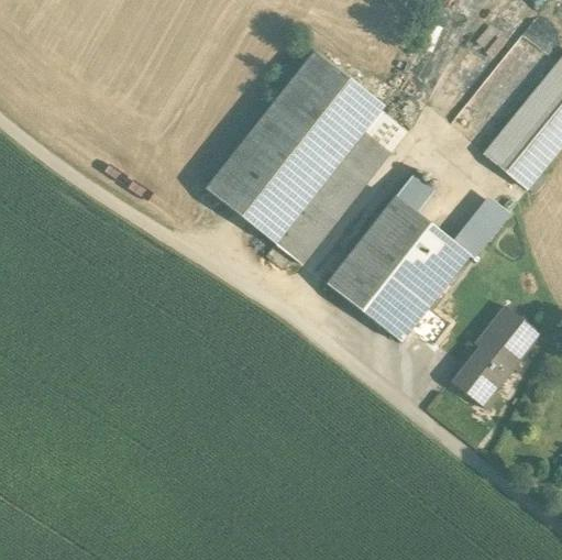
[(315,51),(206,189),(275,243),(364,131),(381,109),(384,105),(315,51)]
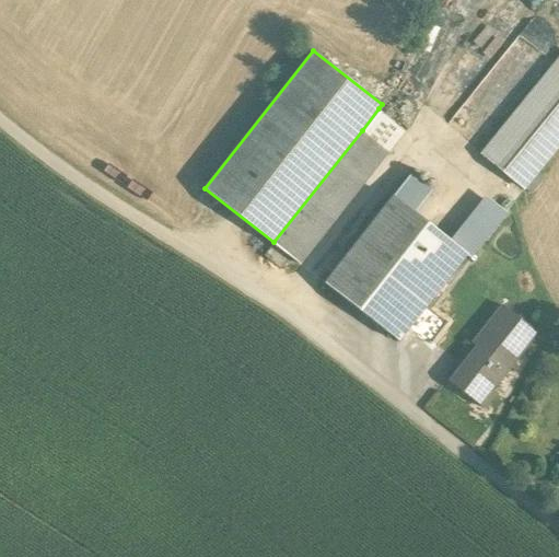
[(558,57),(481,152),(523,186),(536,170),(558,140),(558,57)]
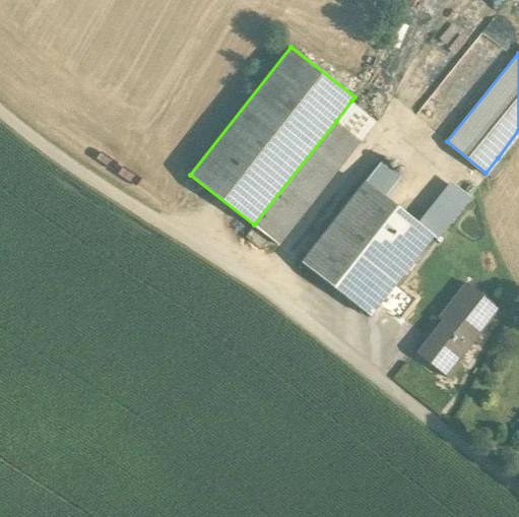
[(376,120),(351,101),(336,121),(361,140),(376,120)]
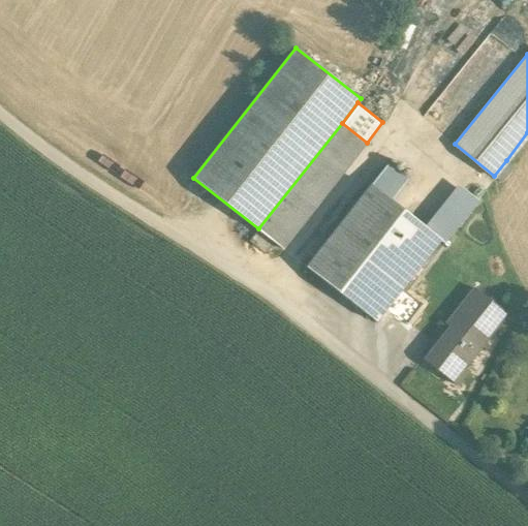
[(342,123),(258,228),(283,248),(367,143),(342,123)]
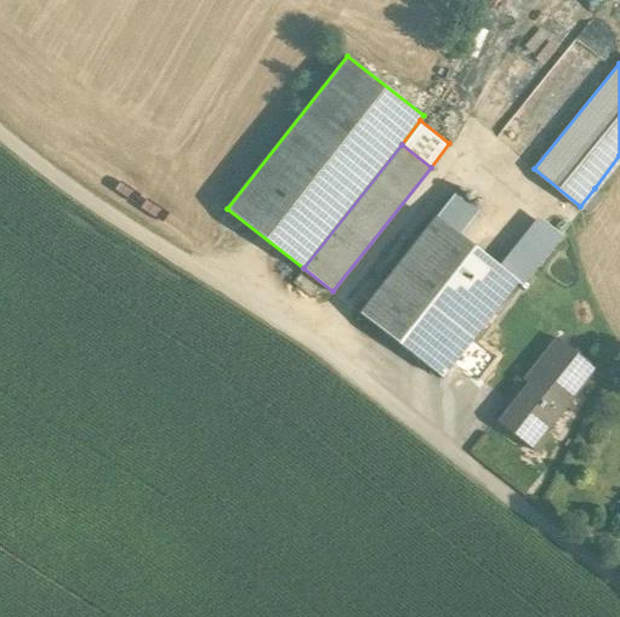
[(595,188),(580,206),(587,212),(602,194),(595,188)]
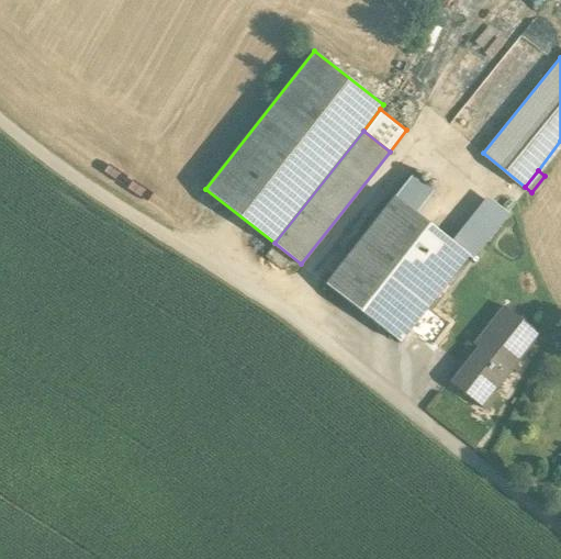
[(432,190),(411,174),(394,196),(415,211),(432,190)]
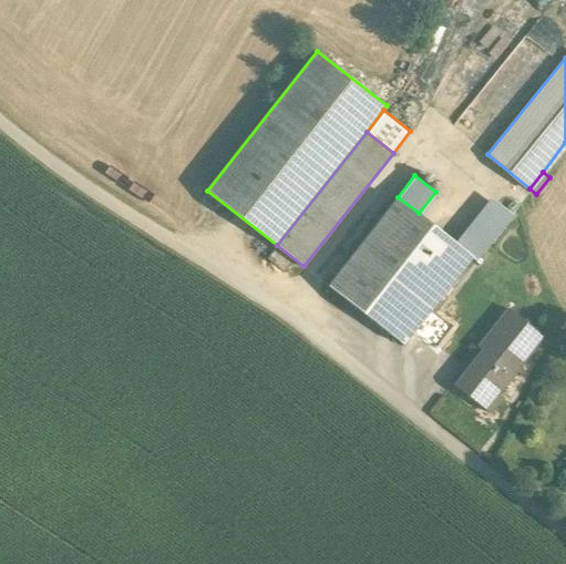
[(419,213),(398,197),(328,286),(403,344),(472,256),(461,247),(419,213)]
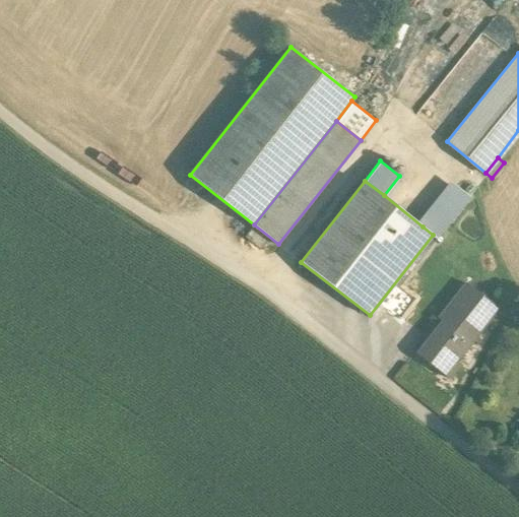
[(456,186),(423,227),(433,235),(437,238),(469,197),(456,186)]
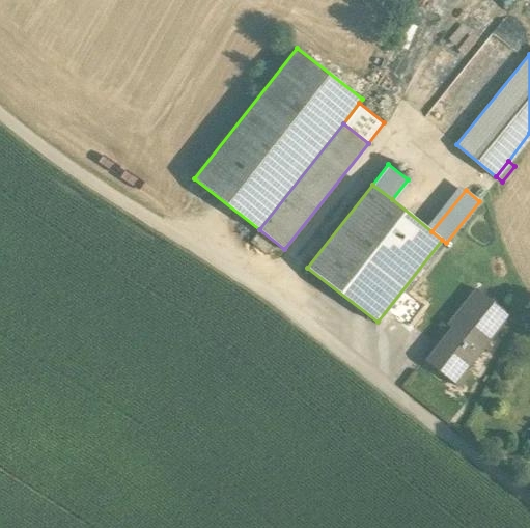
[(476,288),(447,324),(451,327),(425,360),(449,379),(461,365),(466,369),(509,314),(476,288)]
